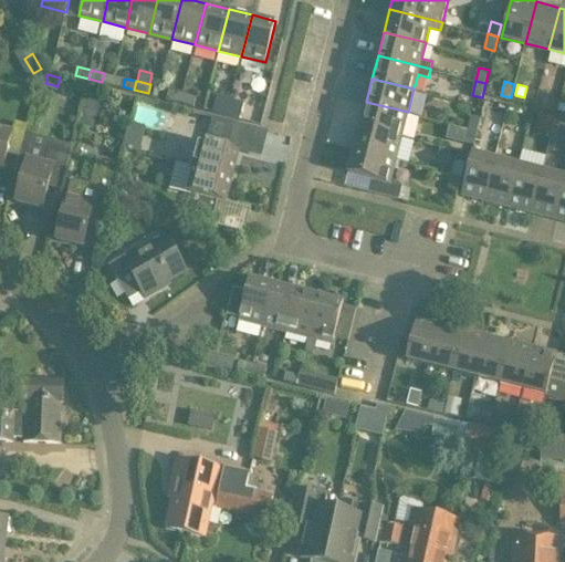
[(180,102),(182,93),(170,90),(167,99),(180,102)]
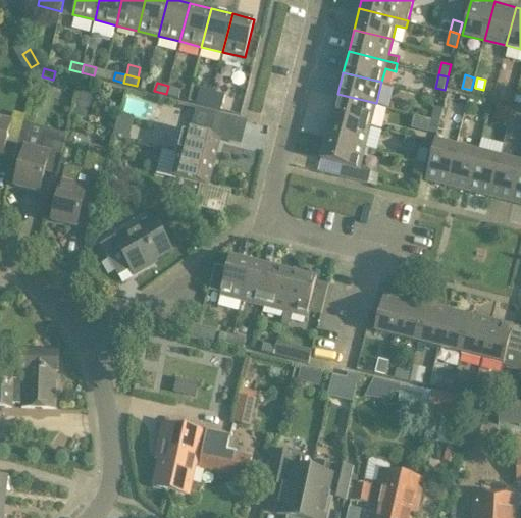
[(168,86),(166,94),(179,97),(181,89),(168,86)]
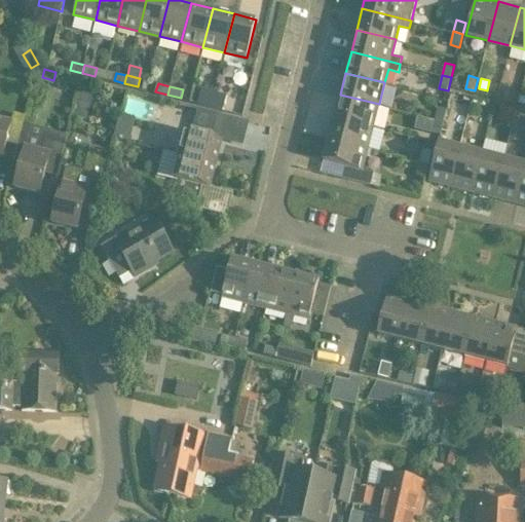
[(212,105),(215,89),(201,86),(198,102),(212,105)]
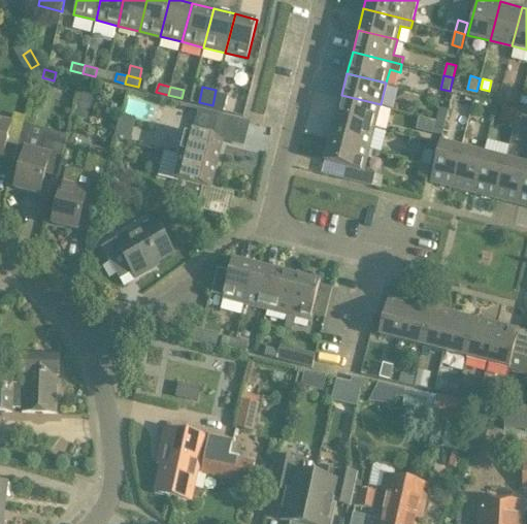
[(78,99),(92,103),(94,93),(80,89),(78,99)]
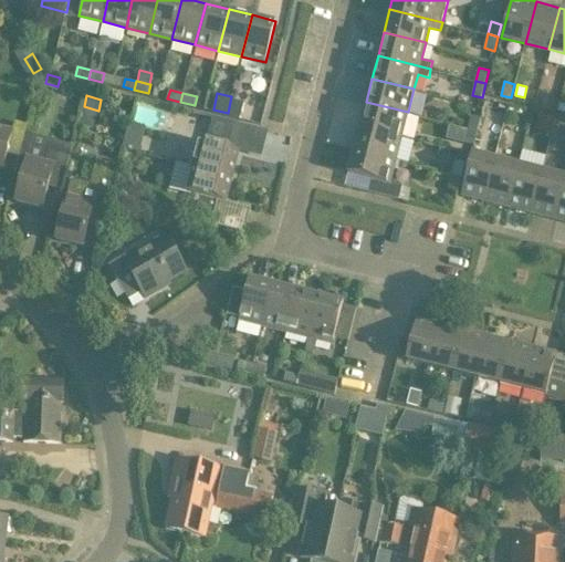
[(231,96),(228,113),(240,116),(244,100),(231,96)]
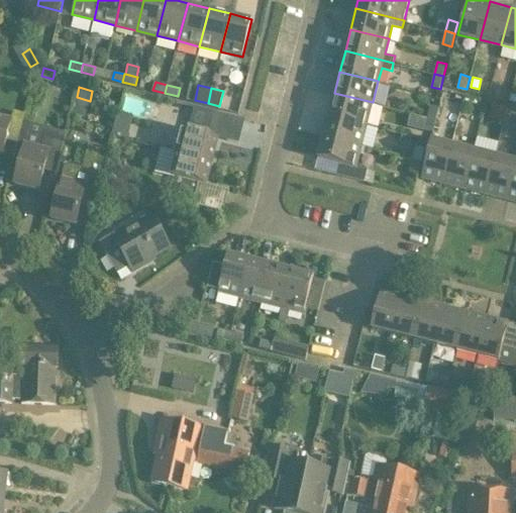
[(329,114),(368,123),(373,102),(334,93),(329,114)]
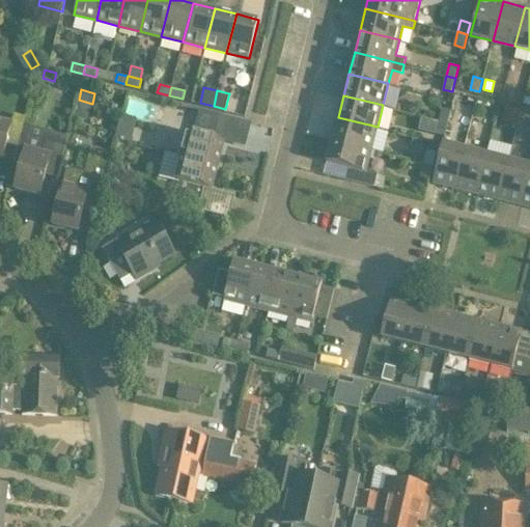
[(120,102),(111,99),(107,111),(116,114),(120,102)]
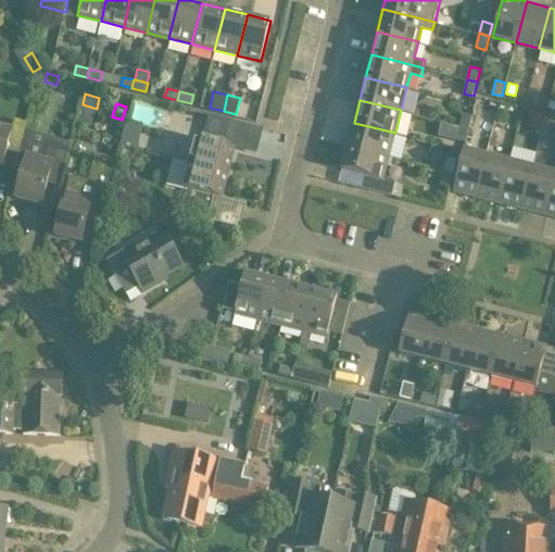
[(525,125),(529,126),(542,129),(545,115),(532,112),(528,112),(525,125)]
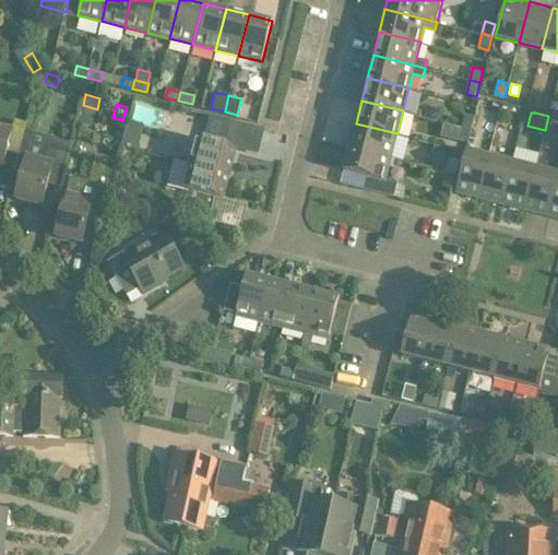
[(465,114),(462,126),(472,128),(475,116),(465,114)]
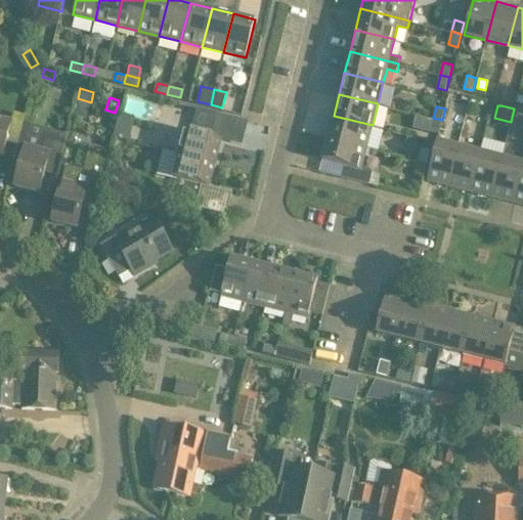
[(26,114),(13,111),(11,120),(0,117),(0,155),(3,156),(6,140),(18,143),(26,114)]
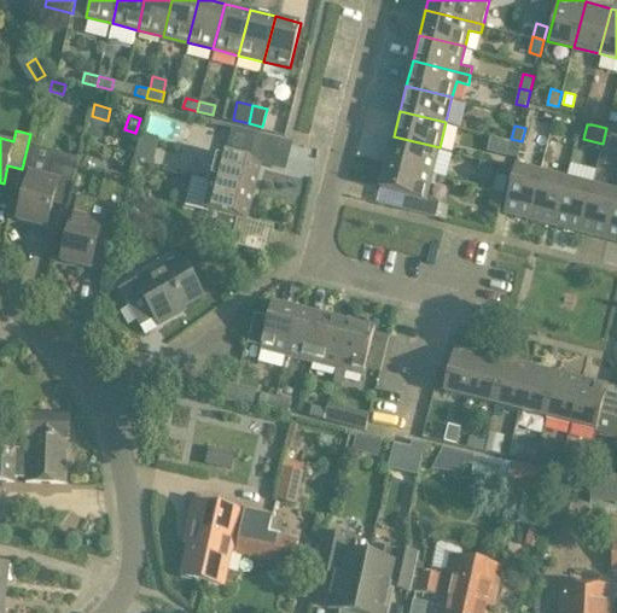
[(386,162),(432,173),(440,147),(394,136),(386,162)]
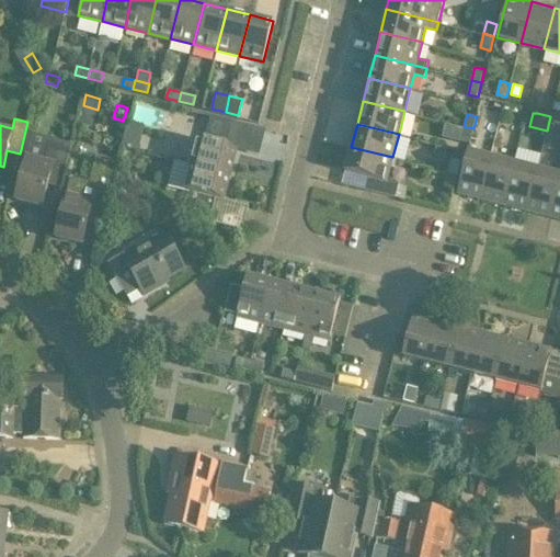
[(237,147),(230,146),(233,133),(208,126),(205,139),(198,137),(197,141),(192,140),(187,159),(193,161),(192,163),(230,173),(237,147)]
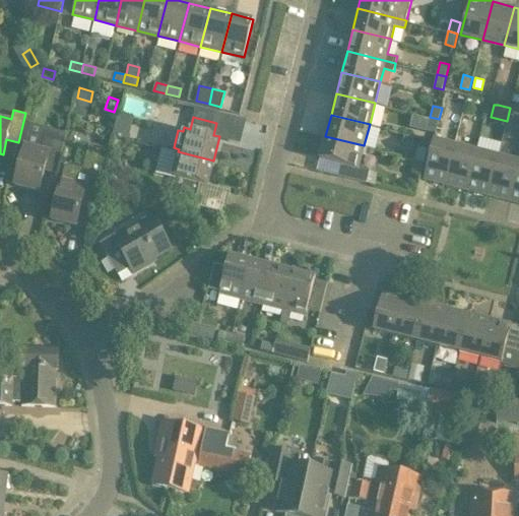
[(436,133),(439,119),(430,117),(427,130),(436,133)]
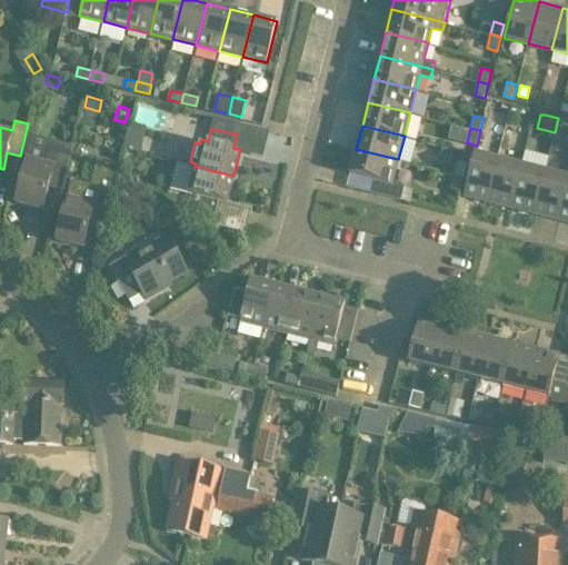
[(43,207),(49,186),(62,189),(71,154),(48,148),(45,160),(28,156),(17,200),(43,207)]
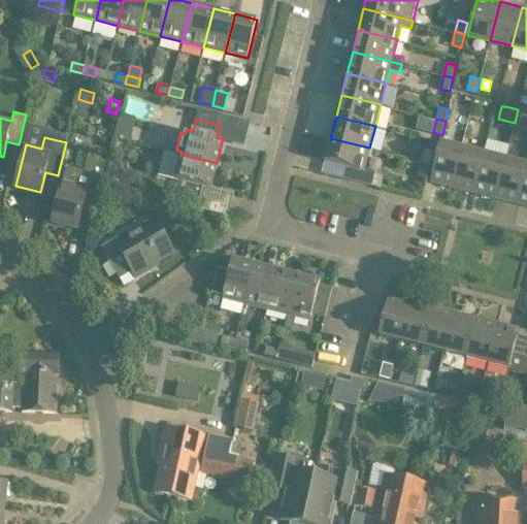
[(375,172),(364,169),(369,148),(330,138),(325,160),(347,165),(343,177),(372,185),(375,172)]
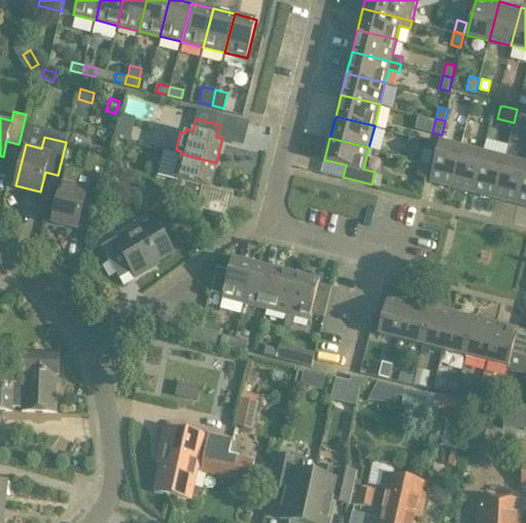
[(452,185),(462,146),(440,141),(429,179),(452,185)]
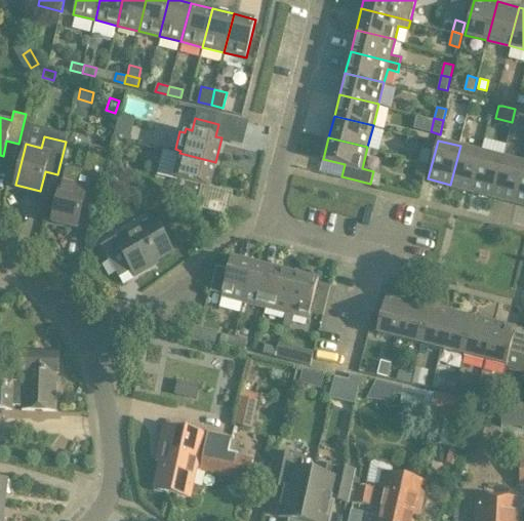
[(460,146),(450,185),(472,190),(481,151),(460,146)]
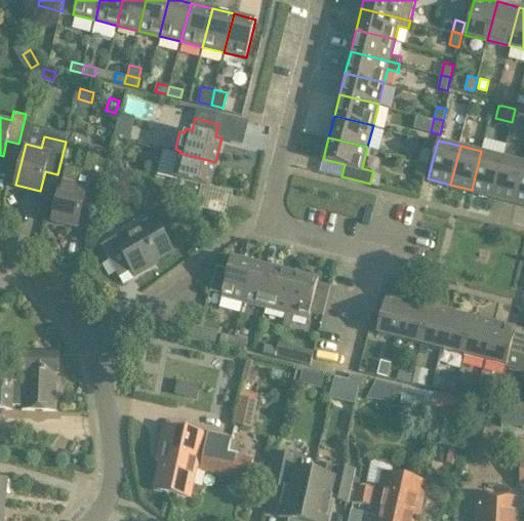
[(419,160),(429,162),(432,151),(417,148),(415,156),(420,158),(419,160)]
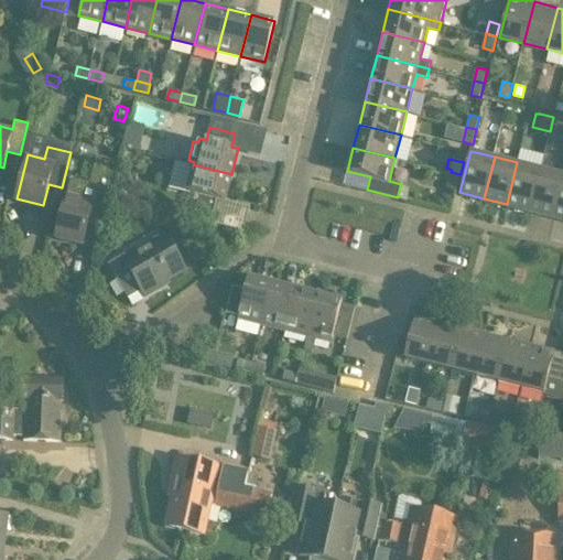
[(517,162),(507,204),(530,211),(540,169),(517,162)]
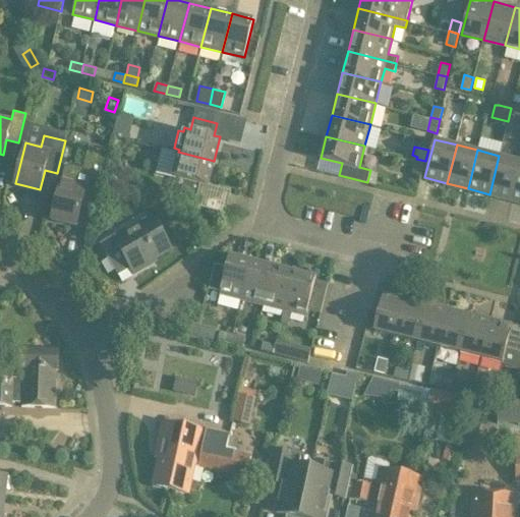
[(199,195),(203,182),(208,184),(214,161),(178,152),(173,175),(178,176),(175,189),(199,195)]
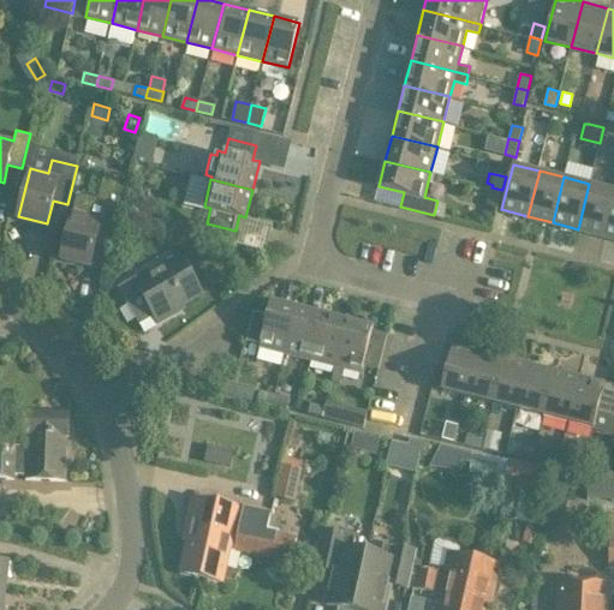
[(589,184),(578,229),(603,235),(613,195),(613,190),(589,184)]
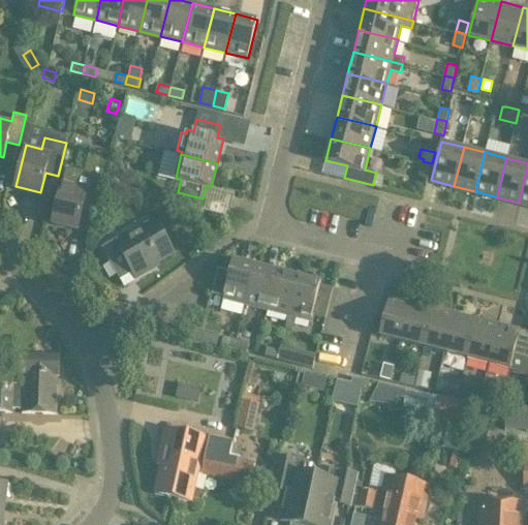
[(432,163),(423,161),(420,175),(429,177),(432,163)]
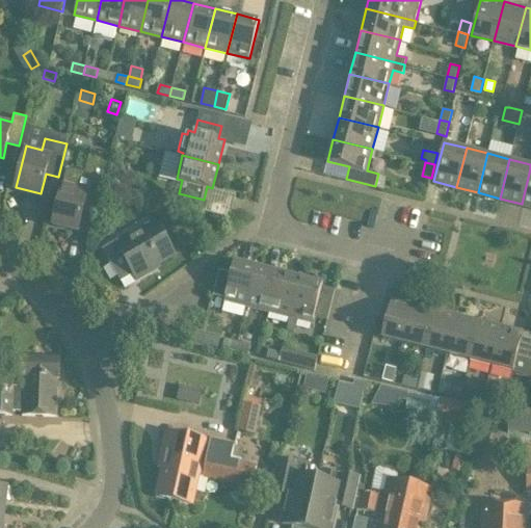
[(530,168),(522,204),(530,206),(530,168)]
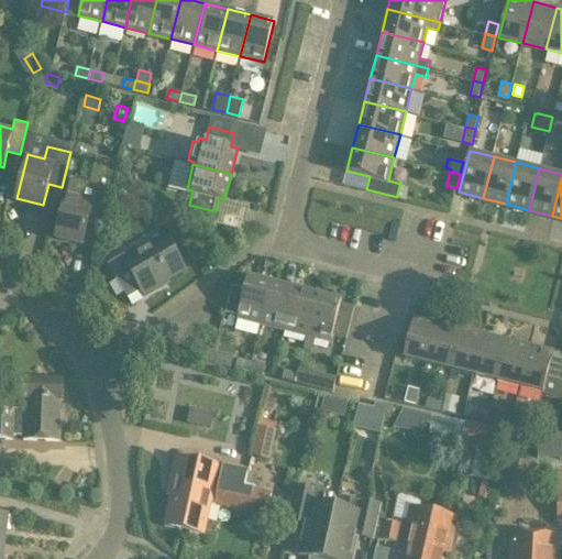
[(87,184),(85,195),(84,197),(67,193),(56,236),(83,242),(88,221),(101,225),(110,189),(87,184)]
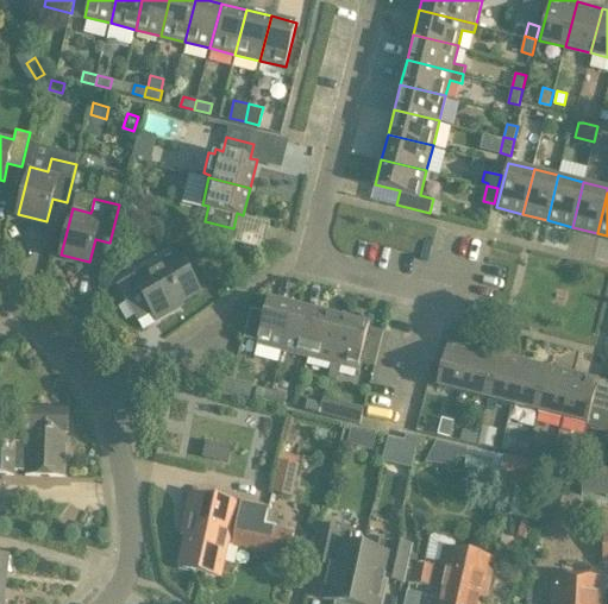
[(199,289),(200,289),(174,244),(173,244),(179,256),(151,271),(148,265),(117,283),(127,300),(142,291),(156,318),(173,308),(170,303),(198,288),(199,289)]
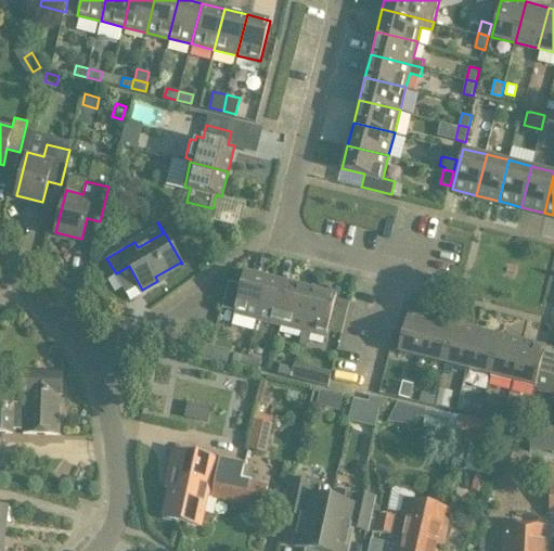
[(258,318),(268,277),(245,271),(242,284),(230,281),(223,306),(235,308),(234,312),(258,318)]
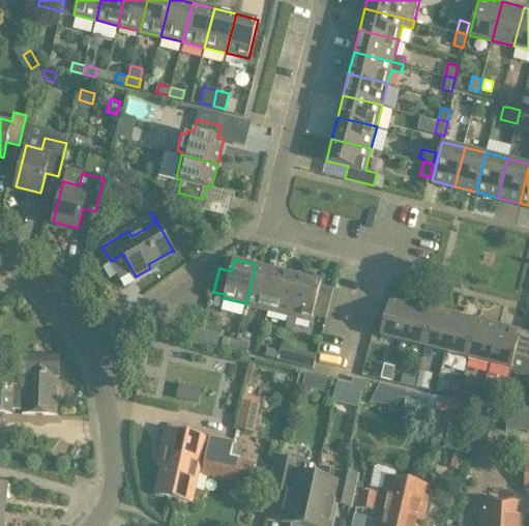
[(256,264),(246,303),(267,310),(277,270),(256,264)]
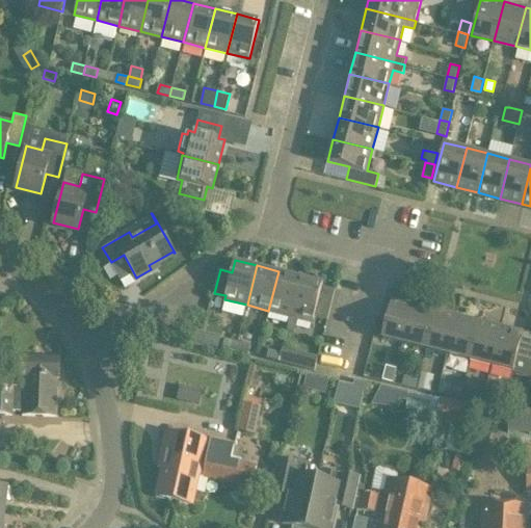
[(279,271),(268,311),(290,316),(300,276),(279,271)]
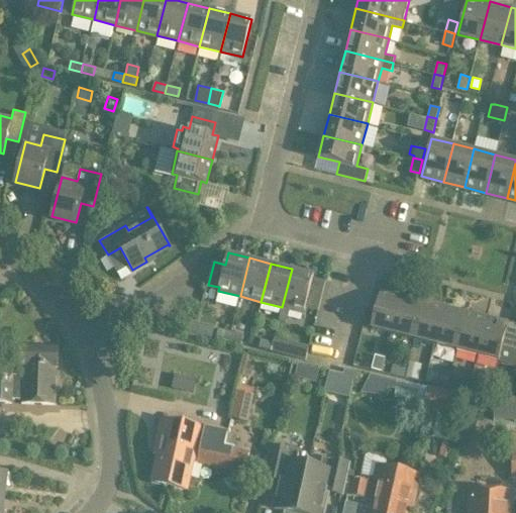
[(292,269),(282,307),(283,307),(280,319),(287,321),(290,309),(304,312),(306,305),(319,309),(326,280),(313,276),(314,274),(292,269)]
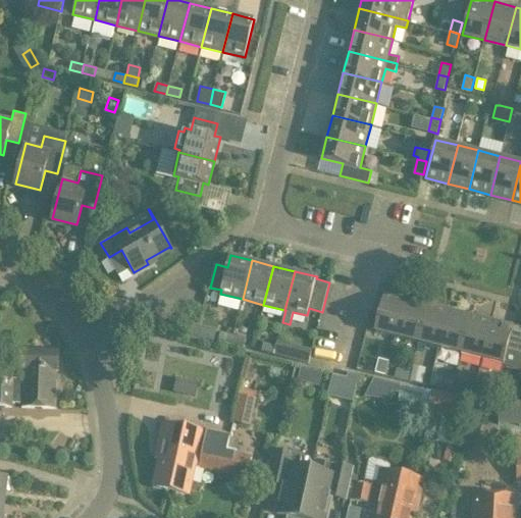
[(397,335),(406,297),(384,291),(374,329),(397,335)]
